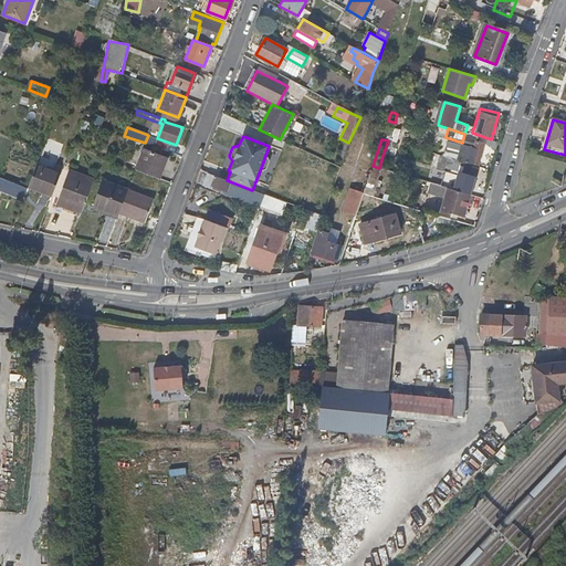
[(479,166),(485,145),(475,142),(474,146),(471,145),(470,148),(461,145),(458,156),(444,152),(443,157),(448,158),(467,164),(469,165),(469,163),(479,166)]
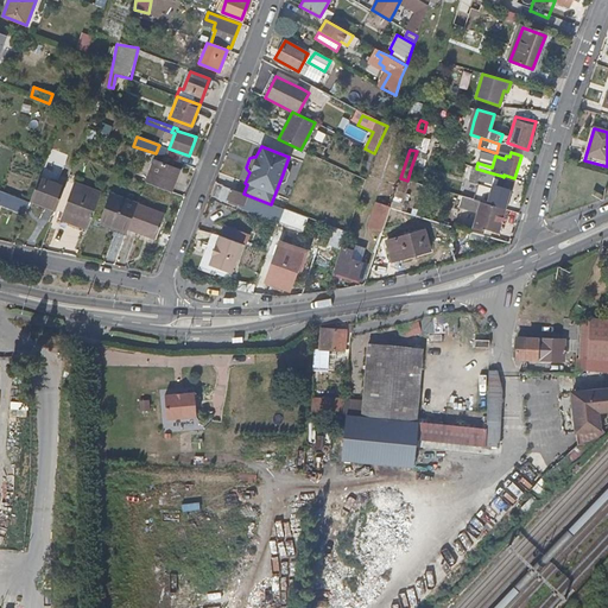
[(170,191),(177,173),(152,164),(146,182),(170,191)]
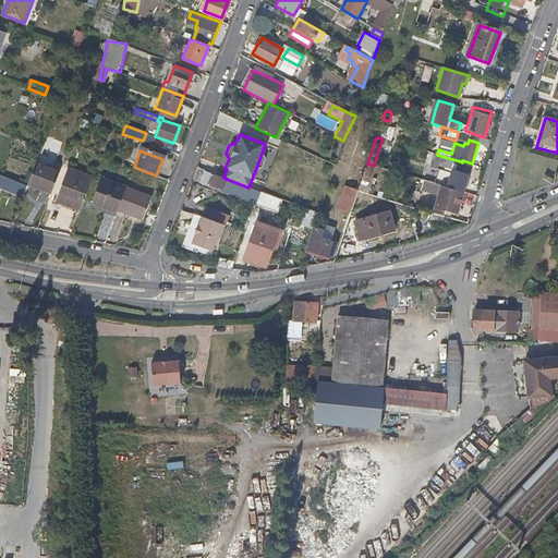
[(471,166),(460,162),(460,161),(441,156),(438,168),(447,171),(450,169),(468,174),(471,166)]
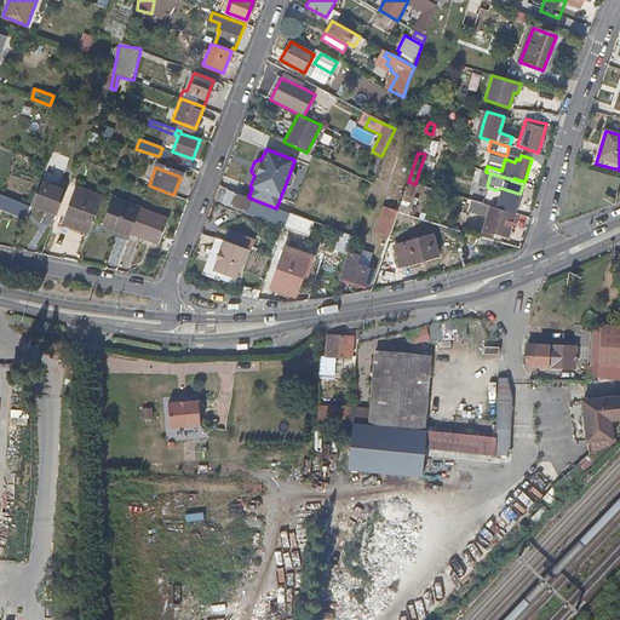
[(56,214),(65,188),(41,178),(30,205),(56,214)]
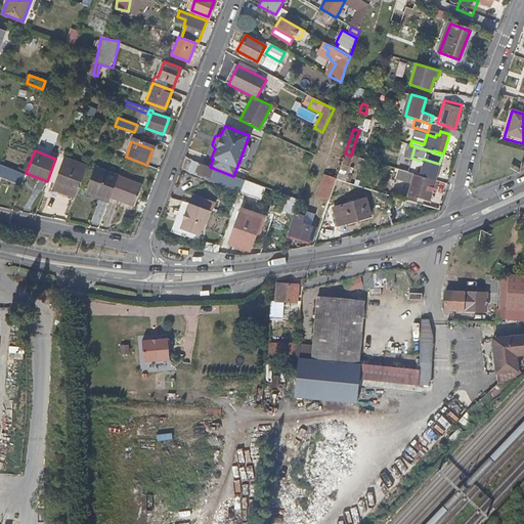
[(75,198),(87,167),(63,158),(57,174),(52,188),(75,198)]
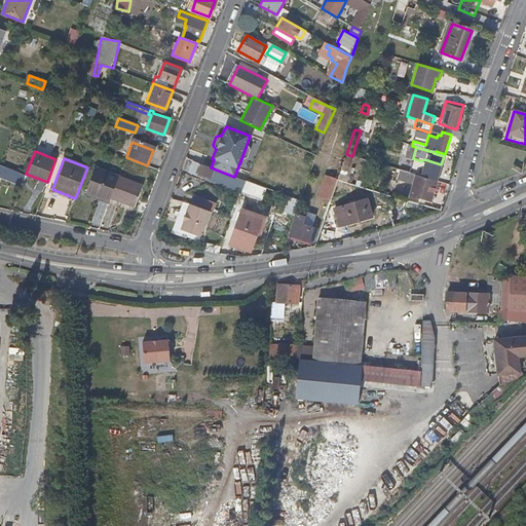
[(246,181),(234,177),(211,167),(192,160),(188,172),(196,175),(197,173),(209,177),(209,180),(241,192),(246,181)]
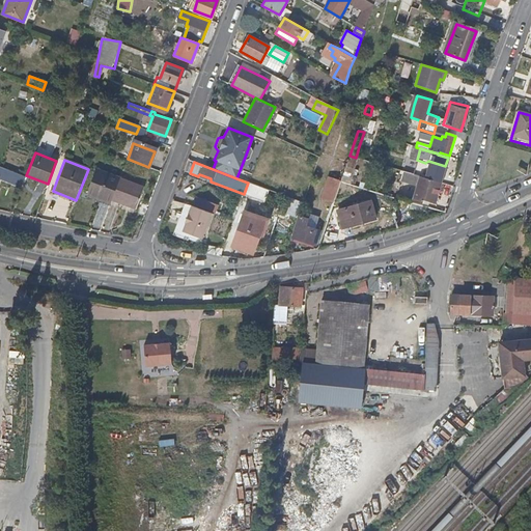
[(26,175),(8,169),(0,165),(0,176),(22,186),(26,175)]
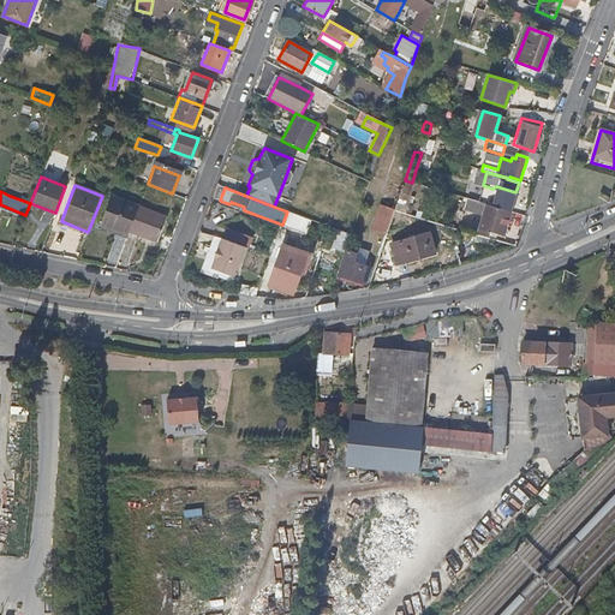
[(130,231),(139,207),(112,196),(100,225),(114,231),(115,226),(130,231)]
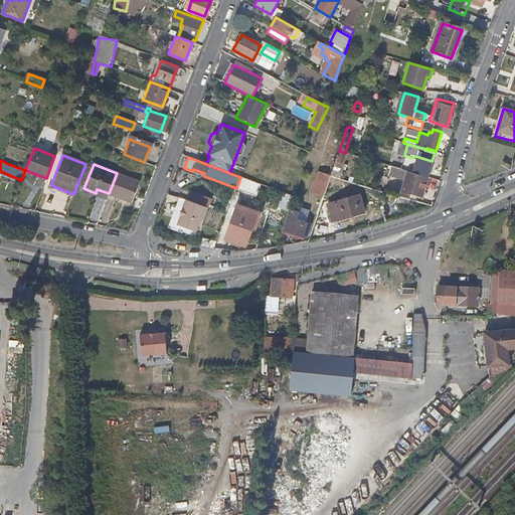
[(427,178),(430,169),(414,165),(412,173),(427,178)]
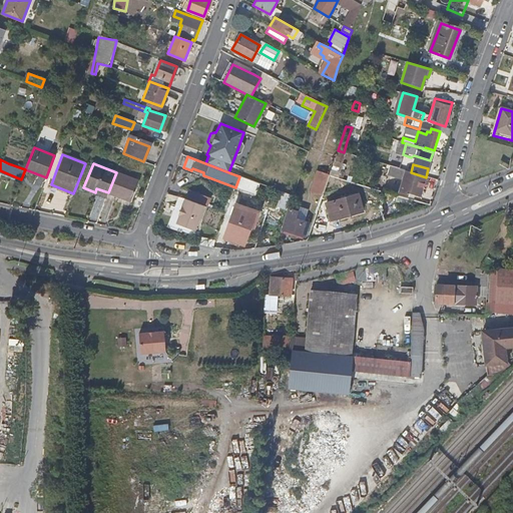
[(420,195),(426,177),(411,172),(389,166),(387,173),(403,179),(400,191),(408,194),(409,191),(420,195)]
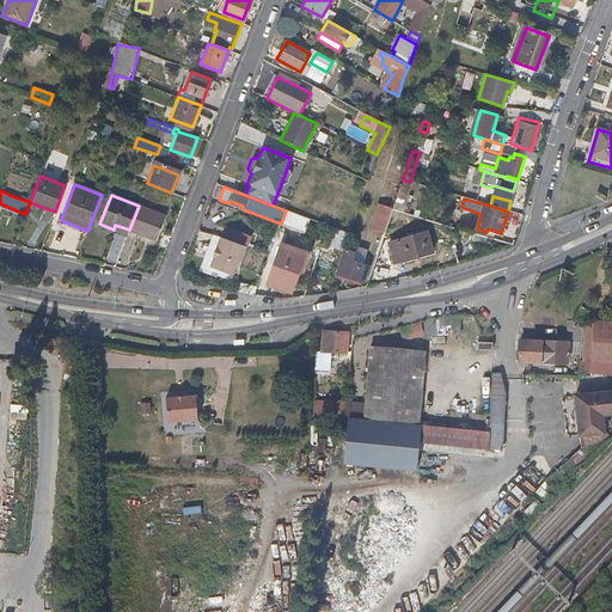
[(383,233),(391,208),(379,204),(371,228),(383,233)]
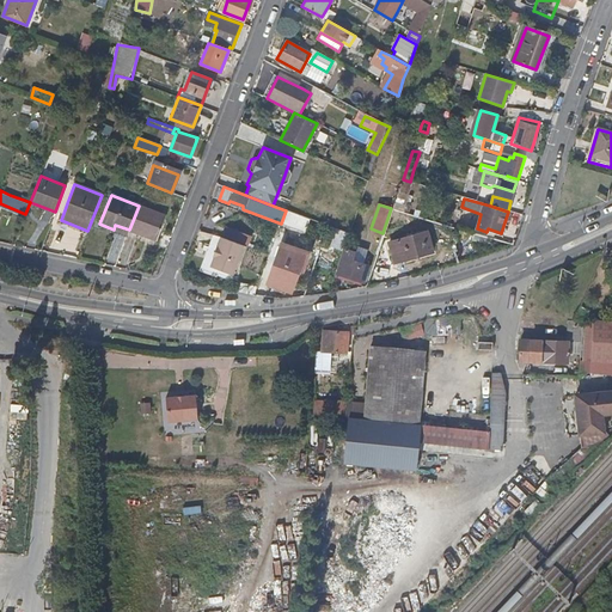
[(157,242),(166,216),(139,206),(129,230),(157,242)]
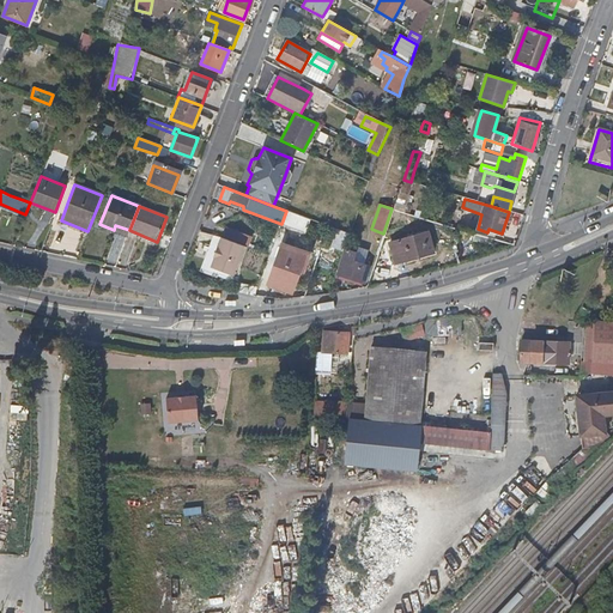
[(434,253),(428,232),(390,243),(395,263),(434,253)]
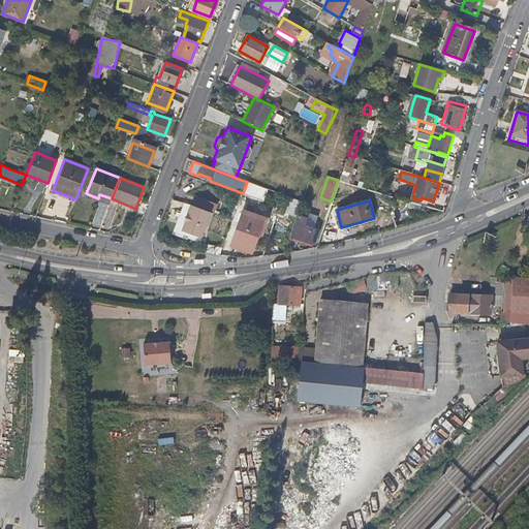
[(199,238),(210,212),(191,205),(187,213),(186,212),(182,221),(184,222),(181,229),(199,238)]
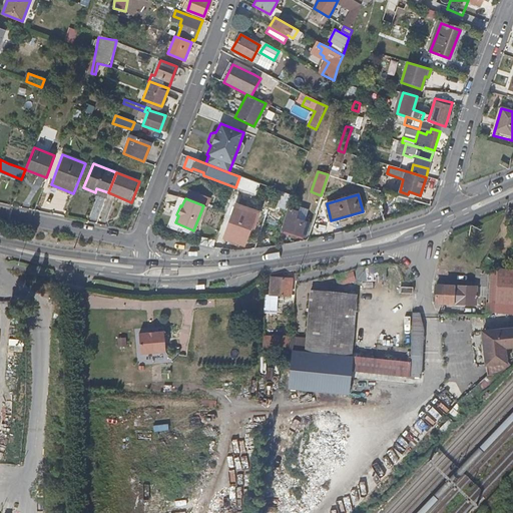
[(305,221),(309,210),(300,206),(298,211),(295,221),(298,223),(299,219),(305,221)]
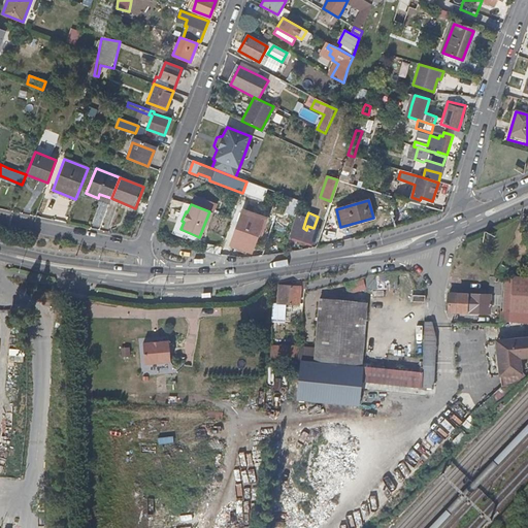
[(314,243),(318,230),(314,228),(307,226),(306,230),(303,228),(306,218),(298,215),(291,236),(297,238),(314,243)]
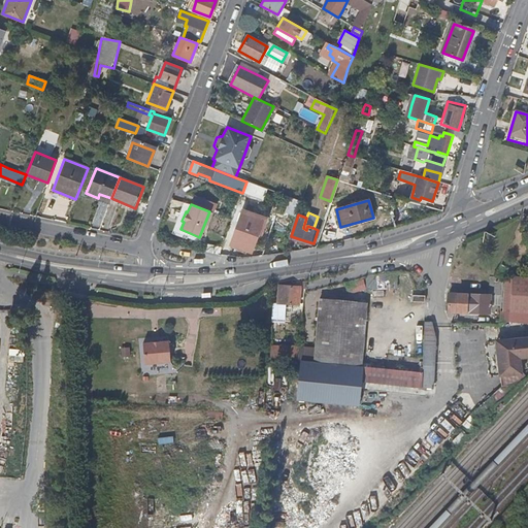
[(251,253),(259,230),(238,223),(230,245),(251,253)]
